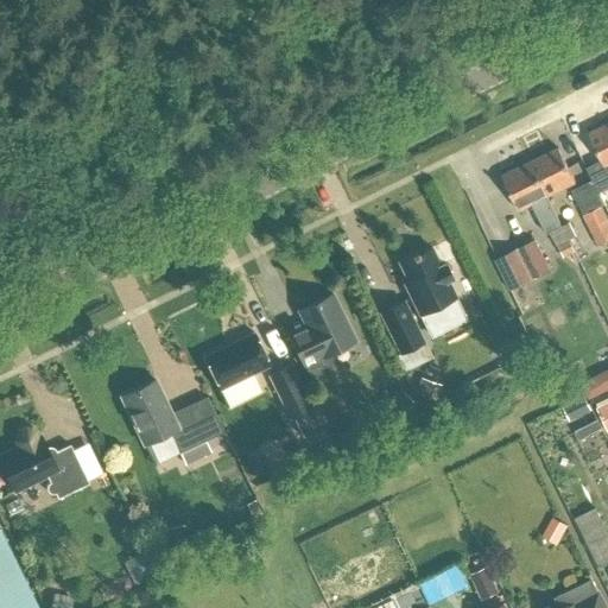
[(607,122),(589,133),(606,168),(607,165),(607,122)]
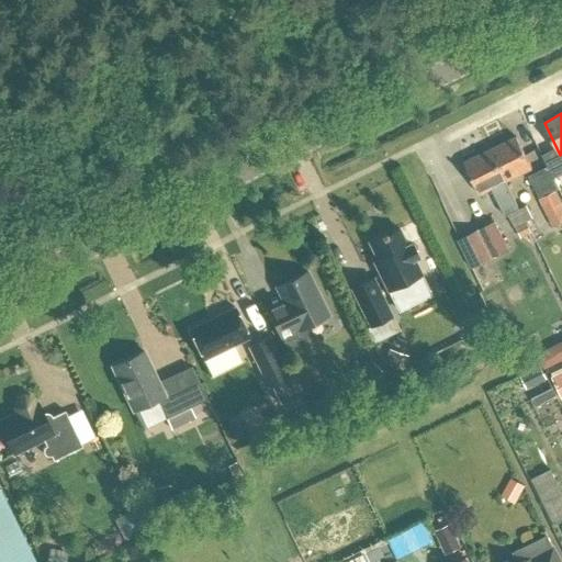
[(491,149),(506,181),(532,168),(517,136),(491,149)]
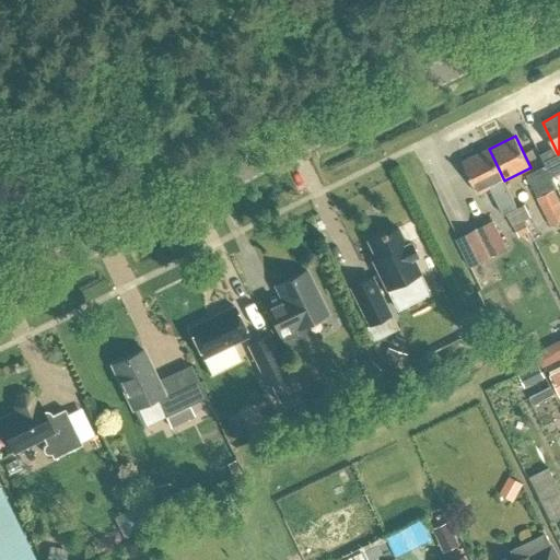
[(504,181),(489,149),(463,162),(478,193),(490,187),(504,214),(506,213),(517,208),(503,181),(504,181)]
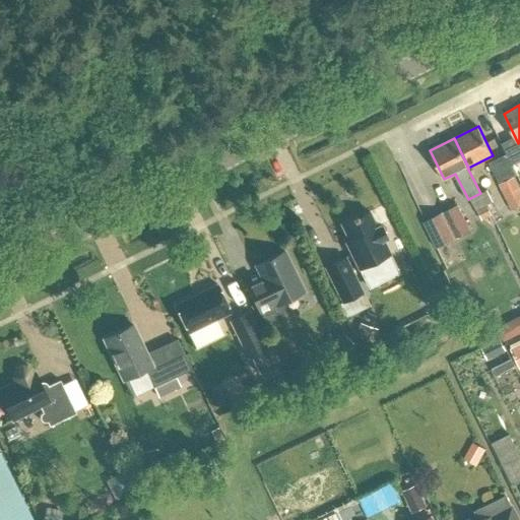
[(519,204),(519,188),(514,176),(499,183),(511,209),(519,204)]
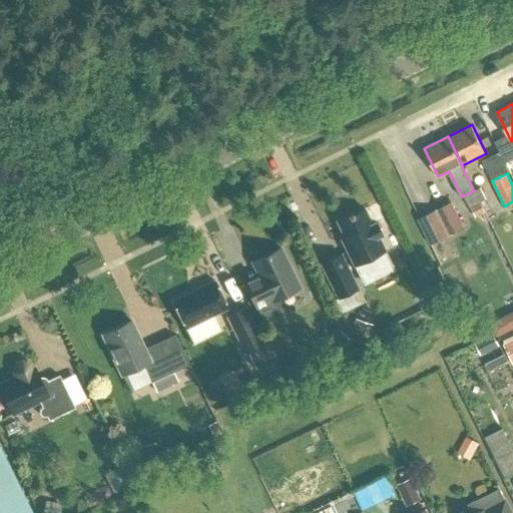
[(469,206),(486,198),(480,187),(474,190),(464,195),(469,206)]
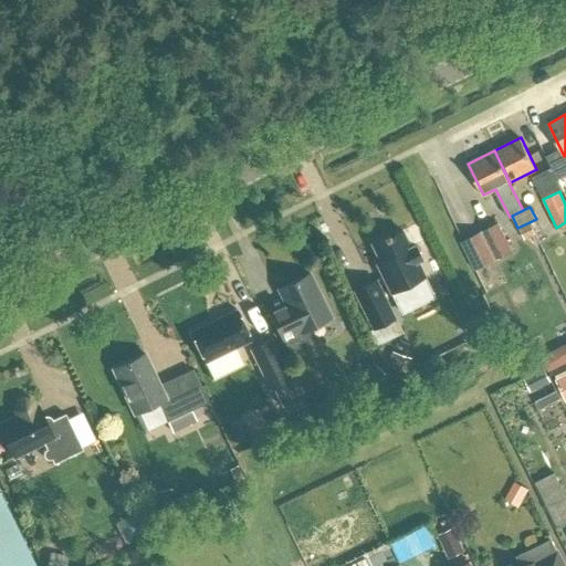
[(512,251),(498,222),(480,231),(494,260),(512,251)]
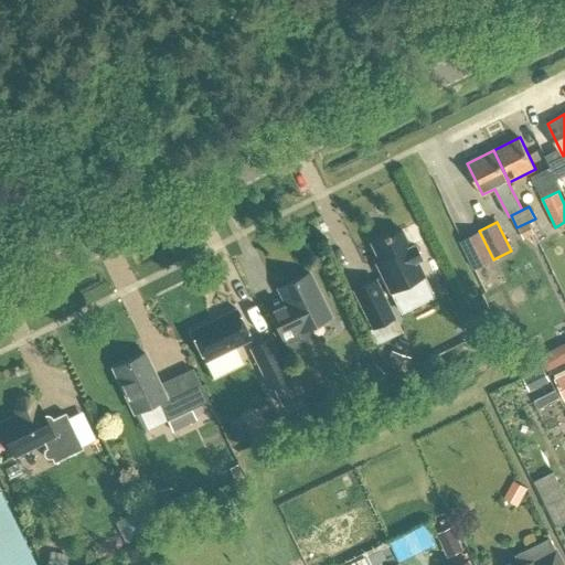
[(409,246),(401,230),(387,236),(386,233),(383,235),(383,236),(370,243),(380,262),(375,263),(390,292),(424,275),(416,260),(420,258),(413,244),(409,246)]
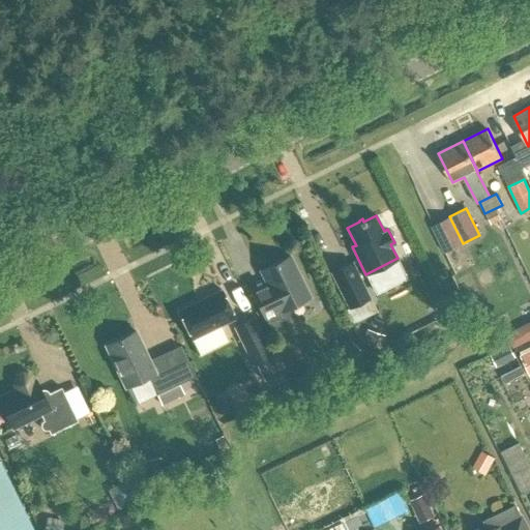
[(463,243),(449,216),(433,225),(446,252),(463,243)]
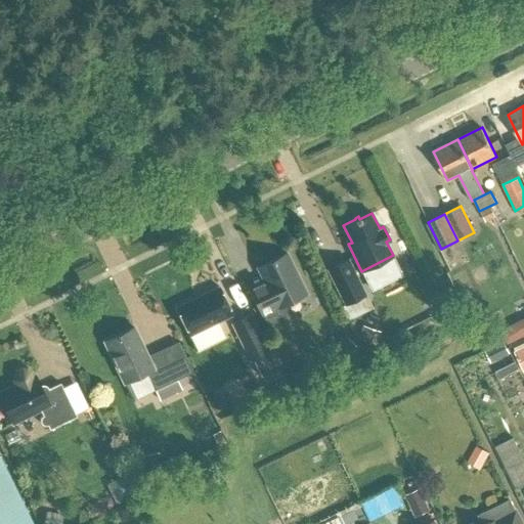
[(256,302),(268,328),(290,317),(282,305),(306,293),(287,253),(259,266),(264,276),(247,285),(256,302)]
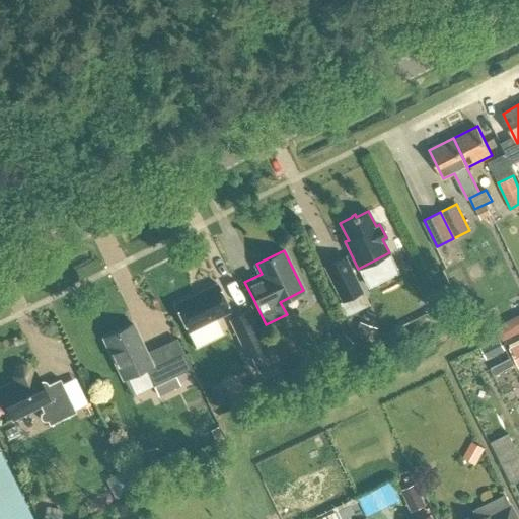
[(345,253),(322,265),(341,301),(338,303),(345,316),(369,303),(345,253)]
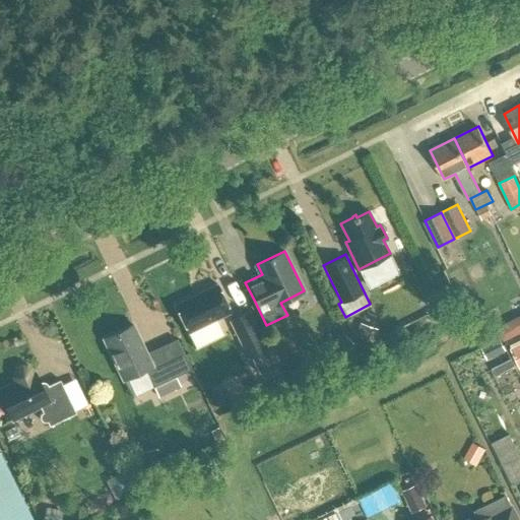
[(217,284),(175,305),(189,333),(231,312),(217,284)]
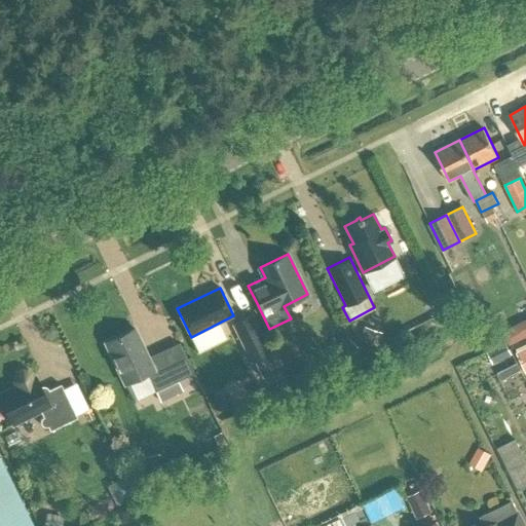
[(230,325),(250,363),(253,361),(261,378),(280,369),(272,351),(270,352),(251,314),(230,325)]
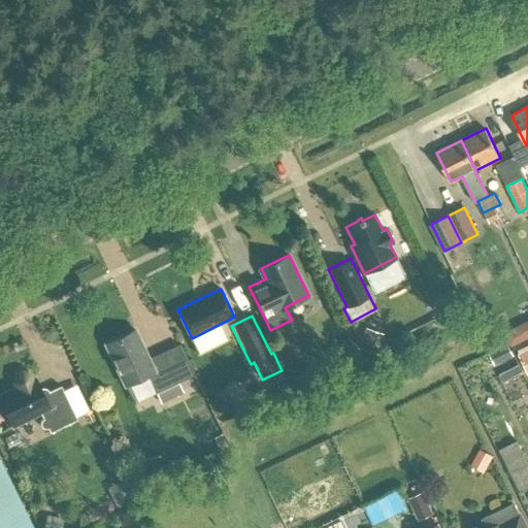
[(512,344),(527,338),(527,321),(506,328),(512,344)]
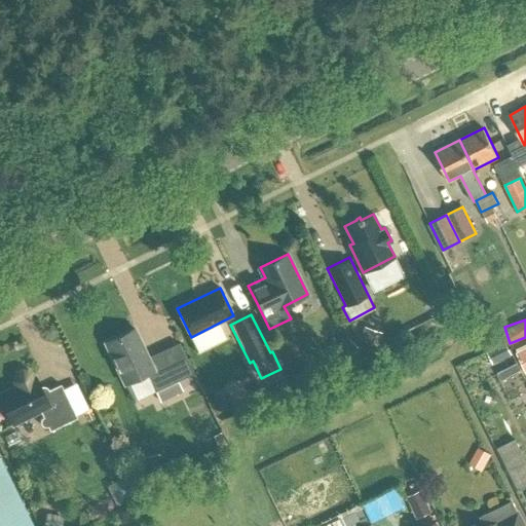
[(147,373),(150,379),(155,391),(178,381),(162,350),(148,358),(135,329),(105,343),(124,383),(147,373)]
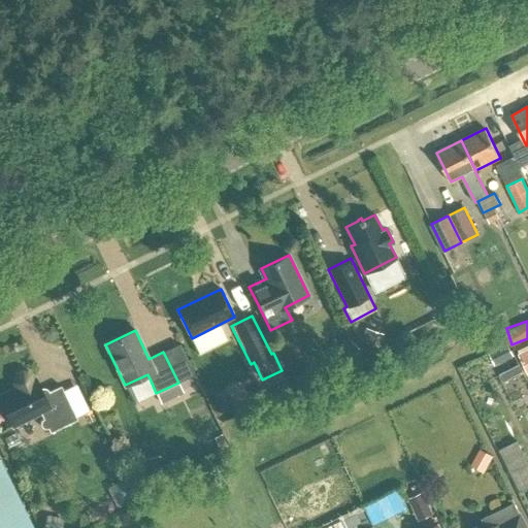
[(513,356),(506,342),(488,352),(494,364),(513,356)]
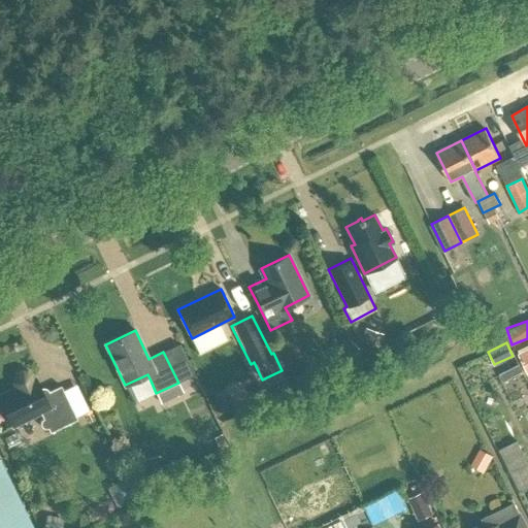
[(527,348),(518,353),(527,372),(527,348)]
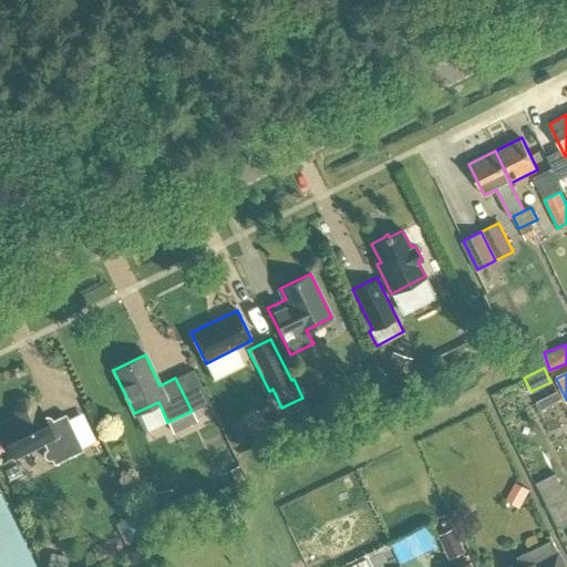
[(43,452),(43,455),(44,459),(50,461),(52,460),(53,464),(83,450),(65,414),(51,421),(50,422),(42,419),(43,416),(38,405),(35,406),(33,401),(24,398),(17,402),(14,406),(14,410),(17,415),(0,423),(0,429),(13,456),(43,442),(47,449),(44,450),(43,452)]
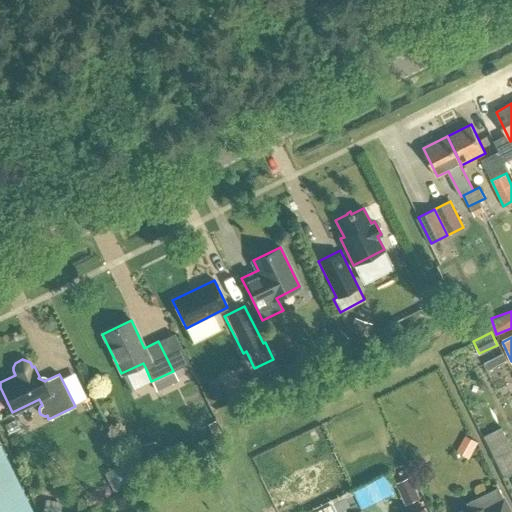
[(506,478),(511,475),(511,442),(505,427),(487,435),(506,478)]
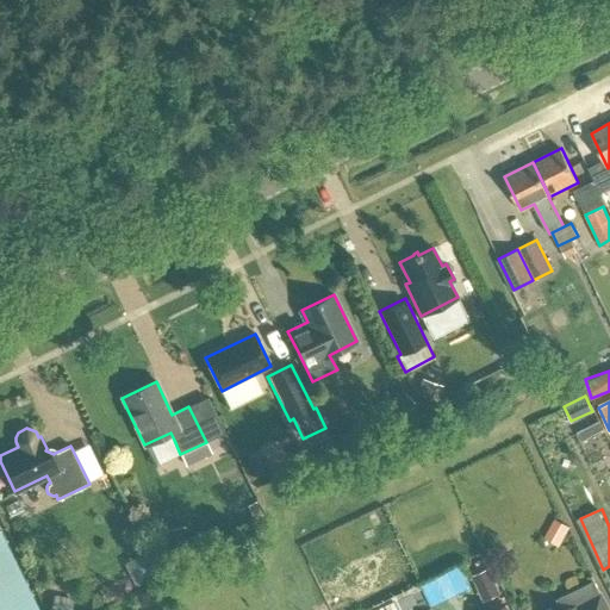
[(554,518),(543,536),(558,545),(568,527),(554,518)]
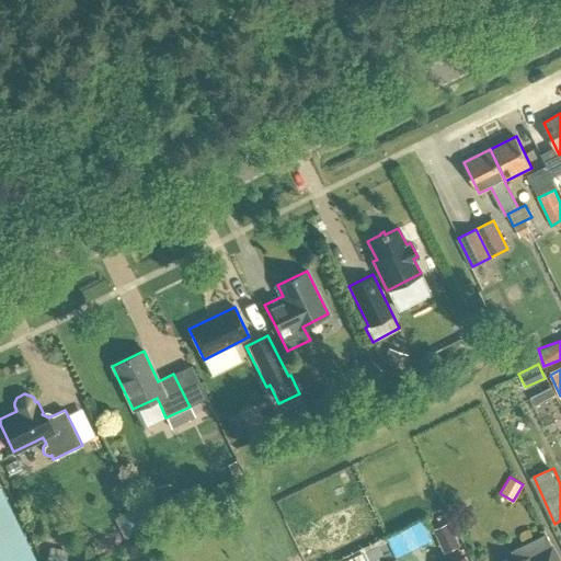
[(0,560),(35,560),(0,489),(0,560)]
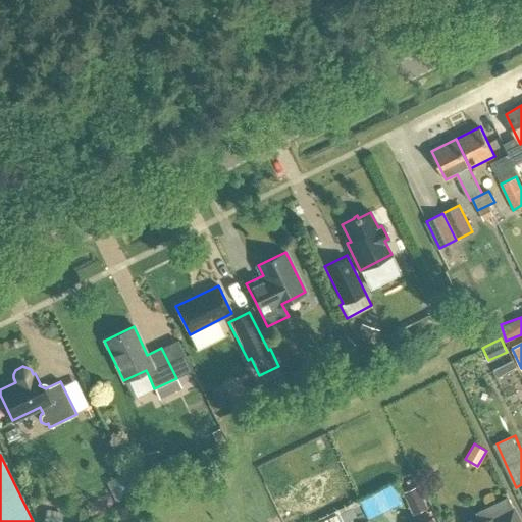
[(128,472),(107,481),(116,502),(137,492),(128,472)]
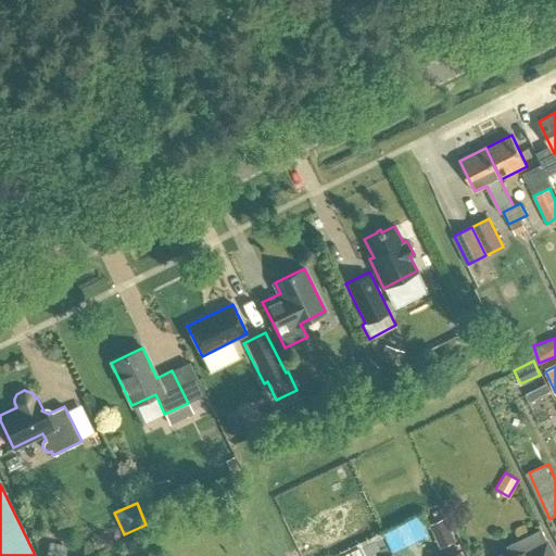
[(455,539),(445,517),(430,523),(440,545),(455,539)]
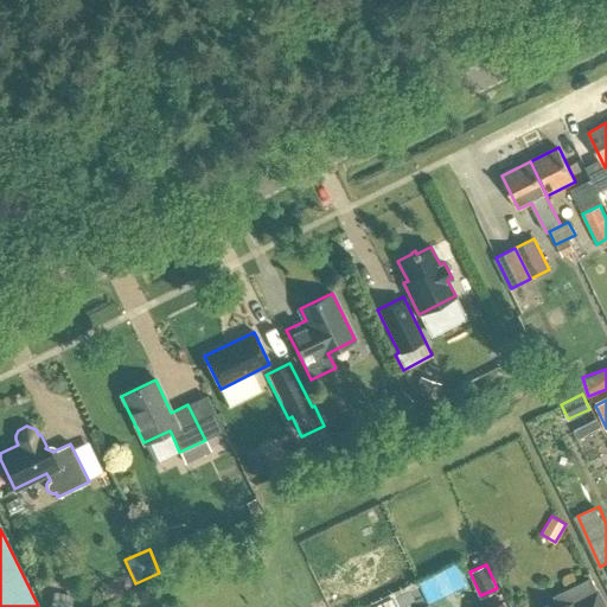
[(558,606),(606,606),(592,577),(554,596),(558,606)]
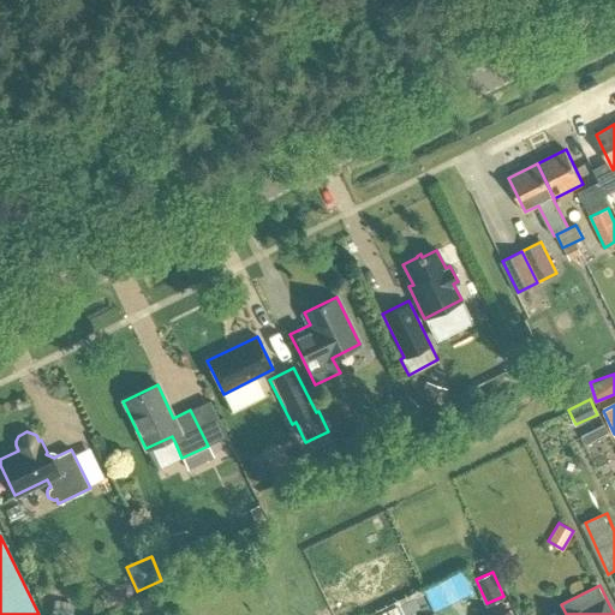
[(400,614),(395,604),(372,614),(400,614)]
